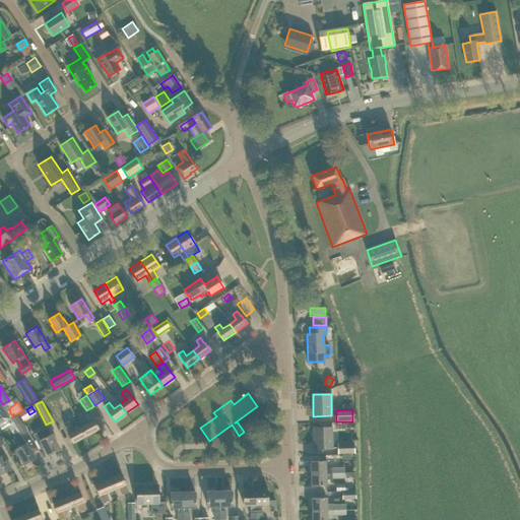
[(87,424),(81,428),(86,437),(99,430),(93,420),(90,413),(83,416),(87,424)]
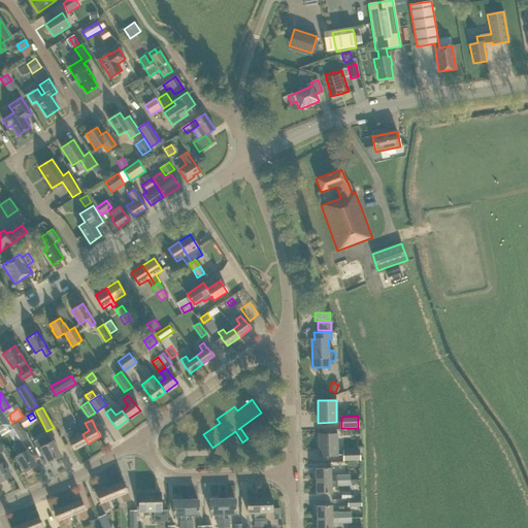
[(11,425),(22,441),(27,437),(18,422),(11,425)]
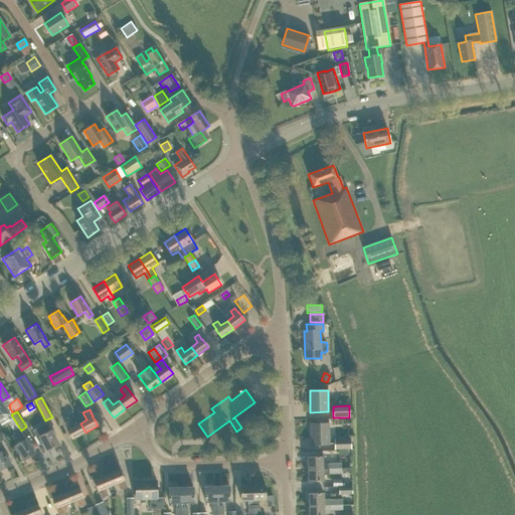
[(0,422),(2,426),(10,420),(7,416),(0,420),(0,422)]
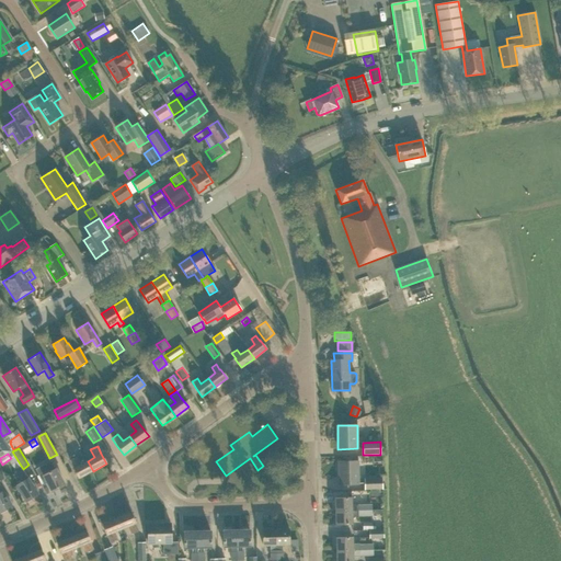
[(79,479),(93,471),(88,461),(80,465),(77,457),(70,460),(73,468),(79,479)]
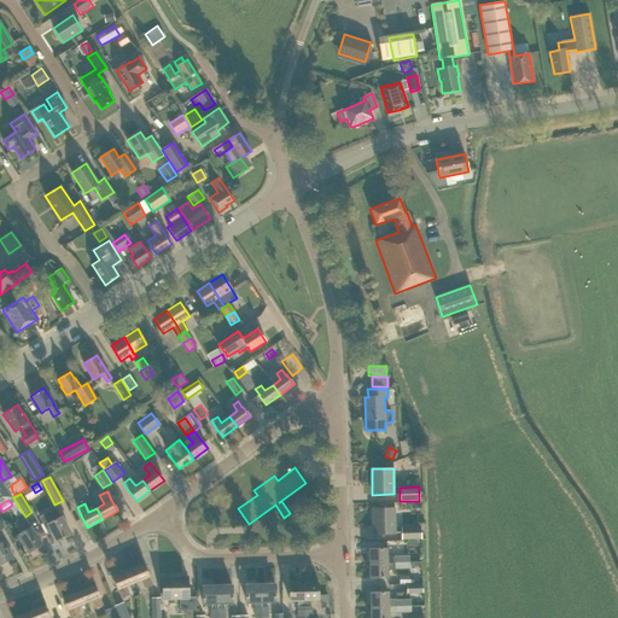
[(373,508),(373,535),(395,534),(395,508),(373,508)]
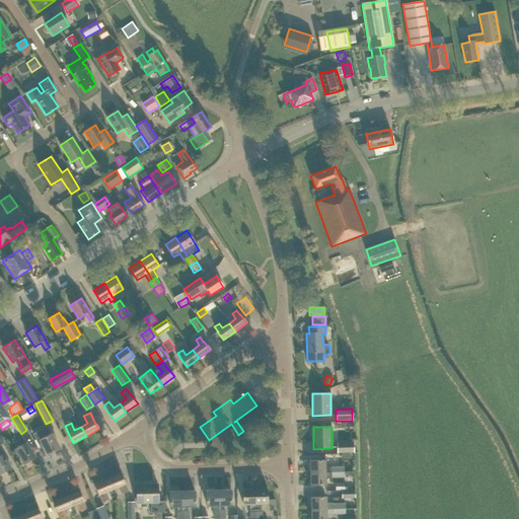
[(60,448),(52,434),(51,435),(47,428),(33,435),(41,448),(44,446),(48,455),(60,448)]
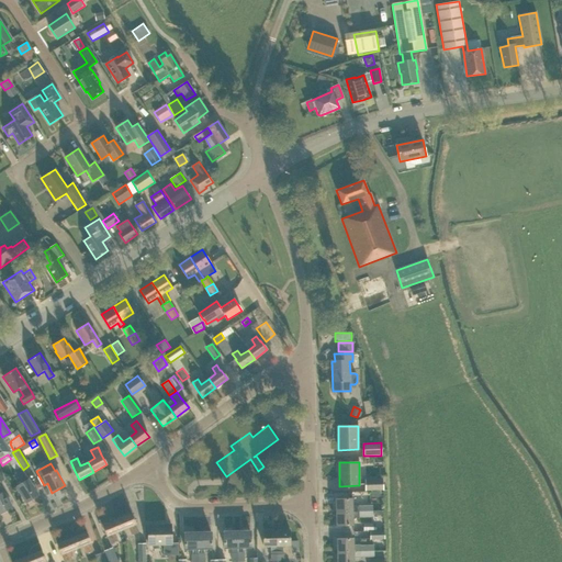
[(0,513),(12,507),(0,485),(0,481),(3,480),(0,472),(0,513)]
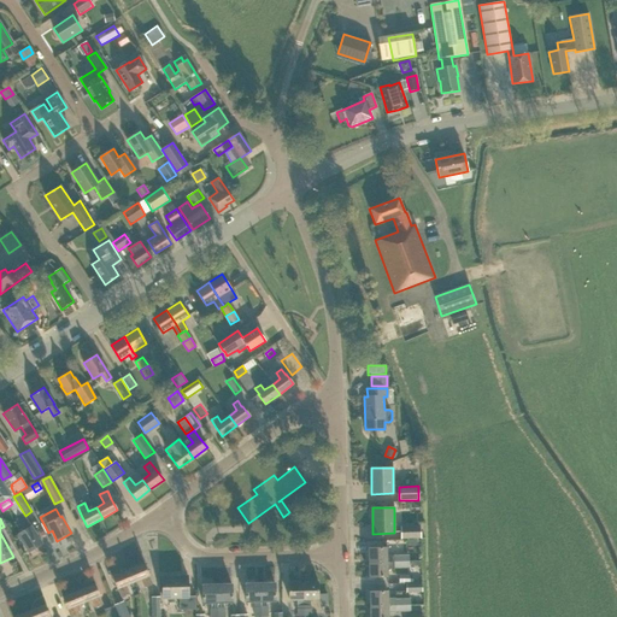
[(17,535),(28,552),(42,544),(33,526),(17,535)]
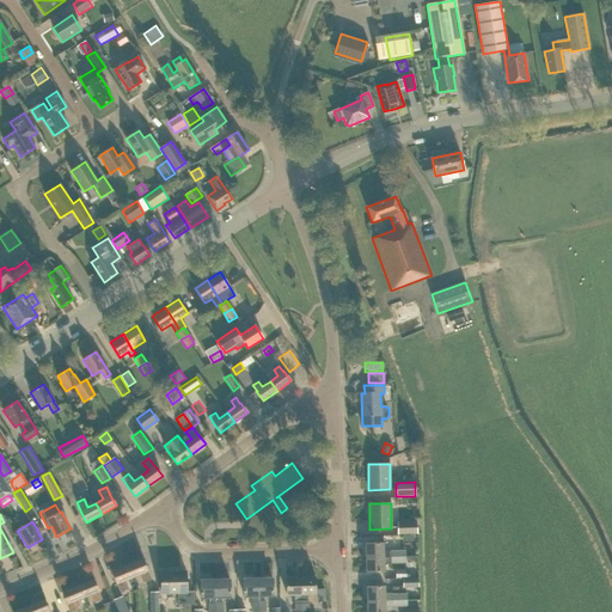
[(398,522),(398,534),(417,533),(417,521),(398,522)]
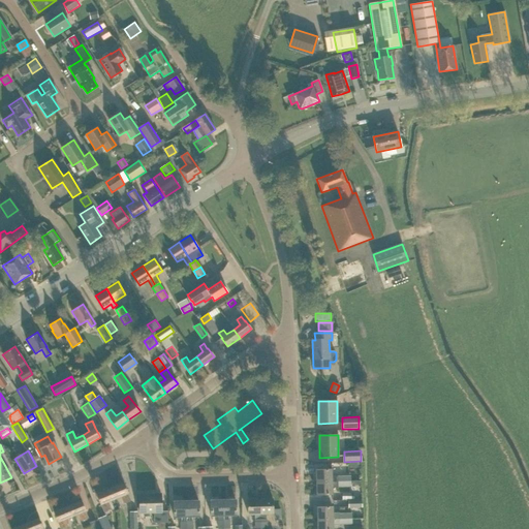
[(316,470),(316,483),(350,481),(350,476),(332,476),(332,469),(316,470)]
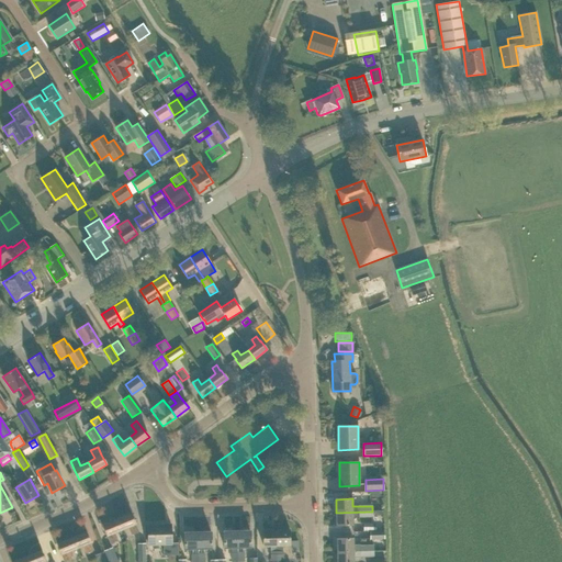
[(372,516),(372,512),(336,513),(336,526),(352,525),(352,517),(372,516)]
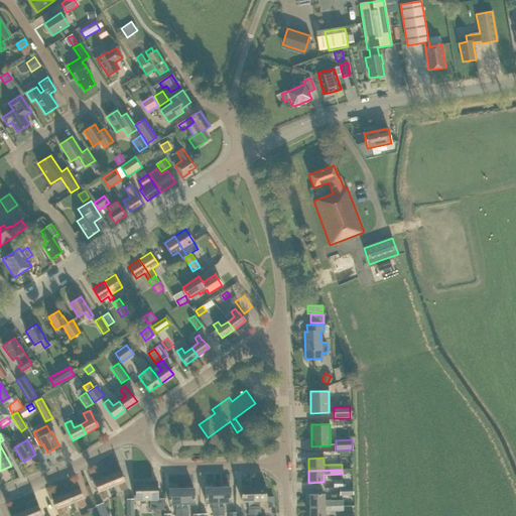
[(121,472),(107,477),(111,487),(119,484),(121,491),(127,489),(125,481),(121,472)]
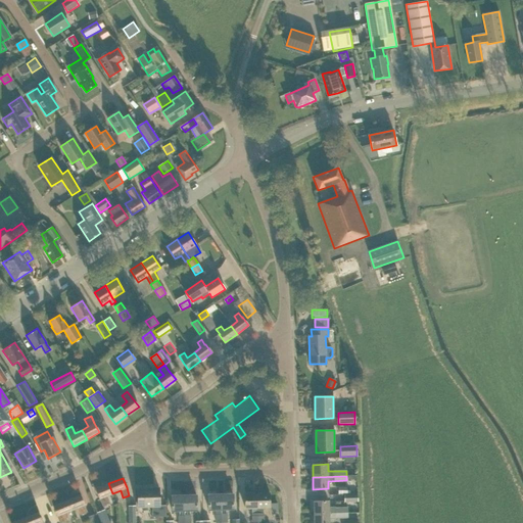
[(106,496),(112,493),(108,483),(95,489),(99,498),(100,498),(103,506),(109,503),(106,496)]
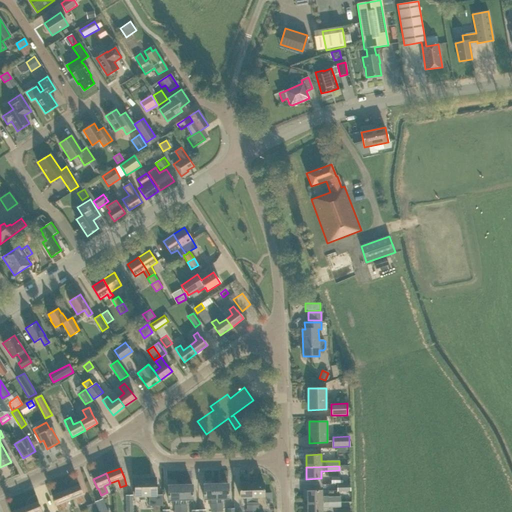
[(156,478),(135,478),(135,497),(149,496),(149,506),(163,506),(163,495),(157,495),(156,478)]
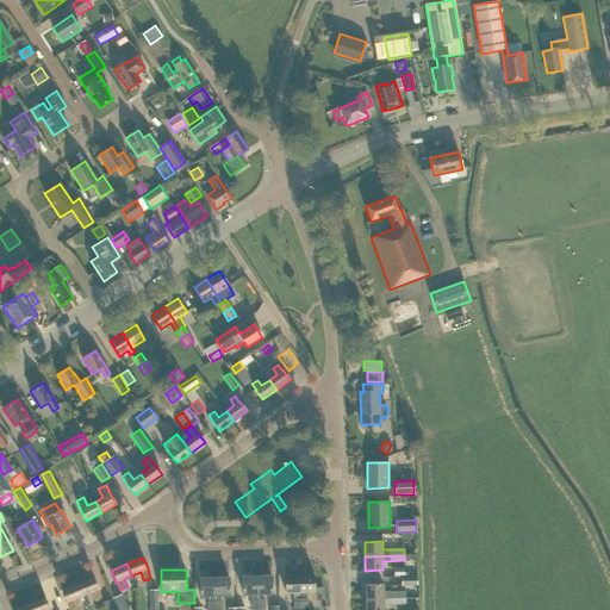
[(294,609),(302,609),(300,599),(300,593),(300,576),(286,576),(286,593),(294,593),(294,609)]
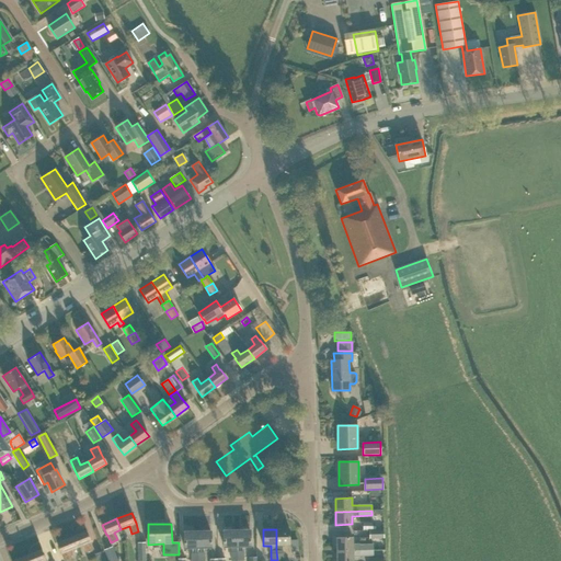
[(276,529),(276,546),(277,560),(283,560),(283,545),(289,545),(289,529),(276,529)]
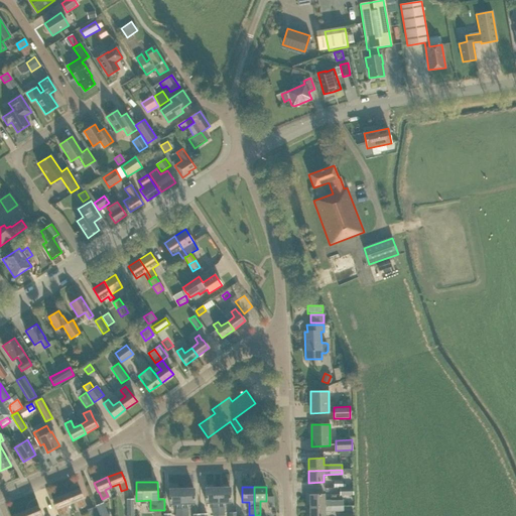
[(340,488),(340,495),(354,495),(353,487),(340,488)]
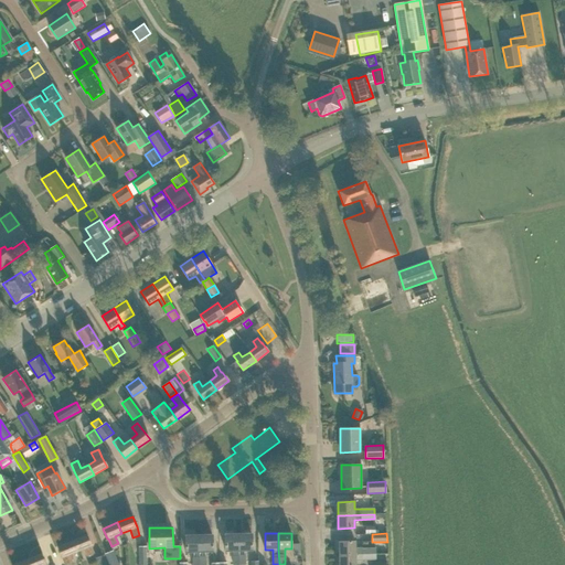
[(233,564),(236,564),(240,564),(238,534),(225,534),(225,551),(233,551),(233,564)]
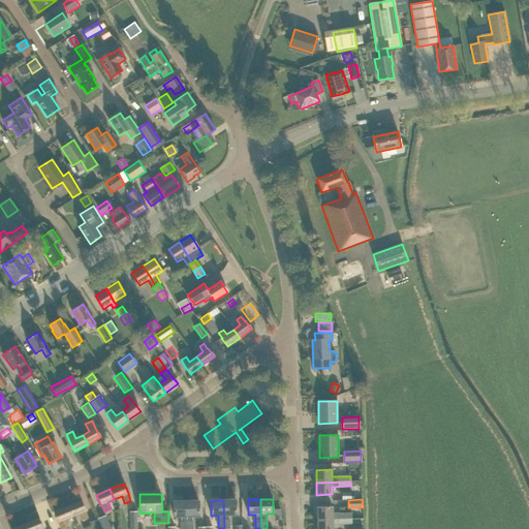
[(223,500),(224,528),(229,528),(229,515),(237,515),(236,500),(223,500)]
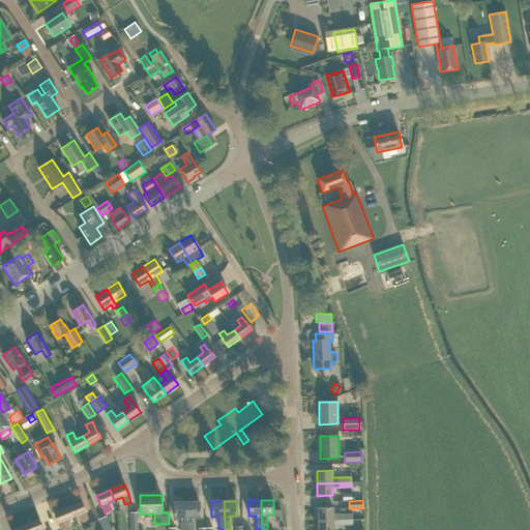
[(81,502),(67,507),(71,518),(79,514),(82,522),(88,520),(81,502)]
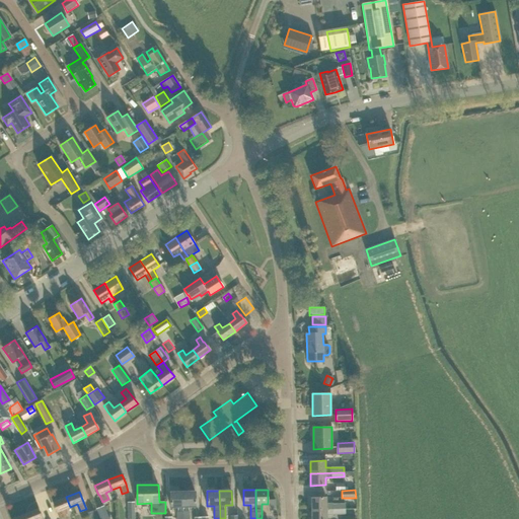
[(177,518),(182,518),(182,492),(170,492),(171,507),(177,507),(177,518)]
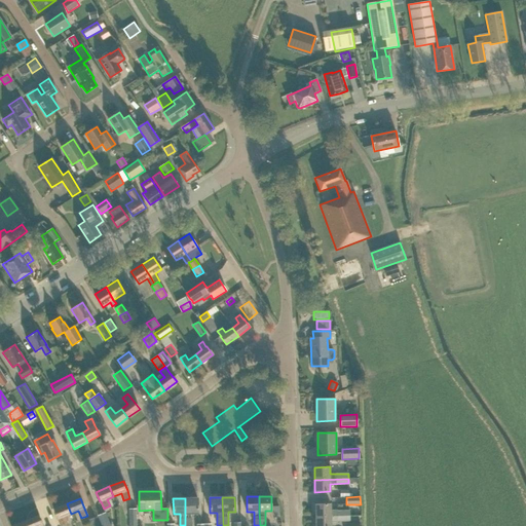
[(197,498),(185,498),(185,525),(191,525),(191,513),(198,513),(197,498)]
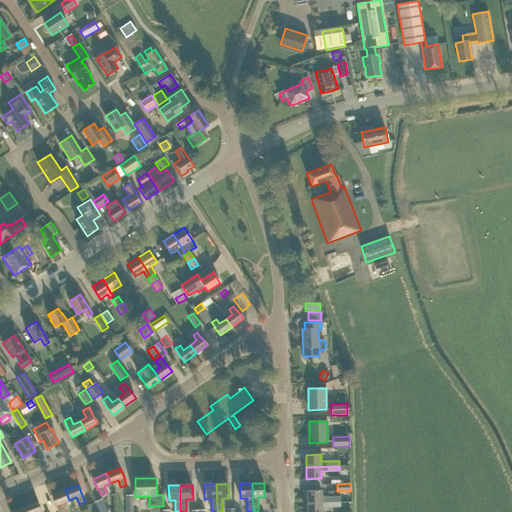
[(63,503),(69,500),(65,490),(52,495),(56,505),(57,505),(59,511),(66,510),(63,503)]
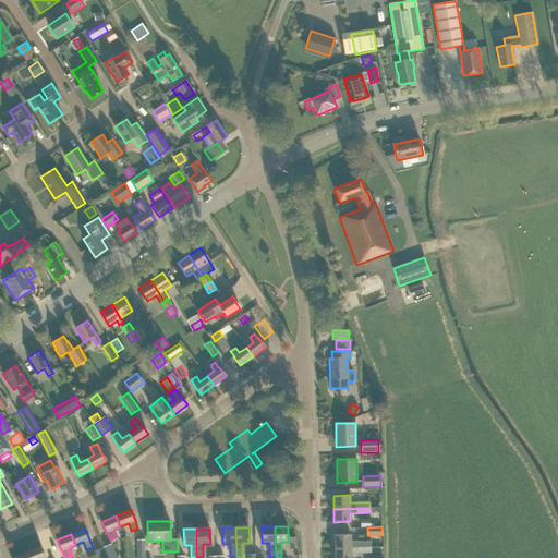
[(335,535),(335,548),(371,547),(371,542),(351,543),(351,534),(335,535)]
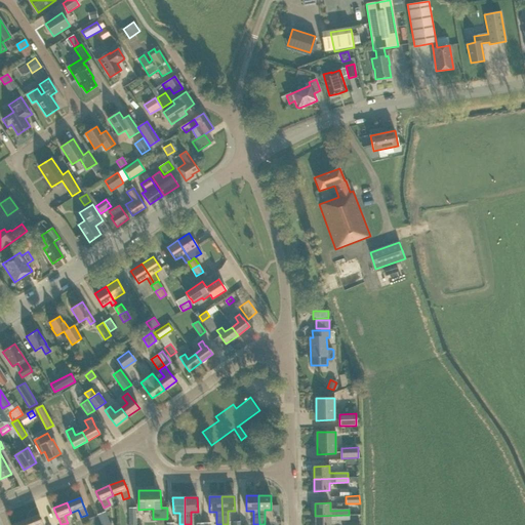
[(111,524),(106,512),(96,515),(101,524),(111,524)]
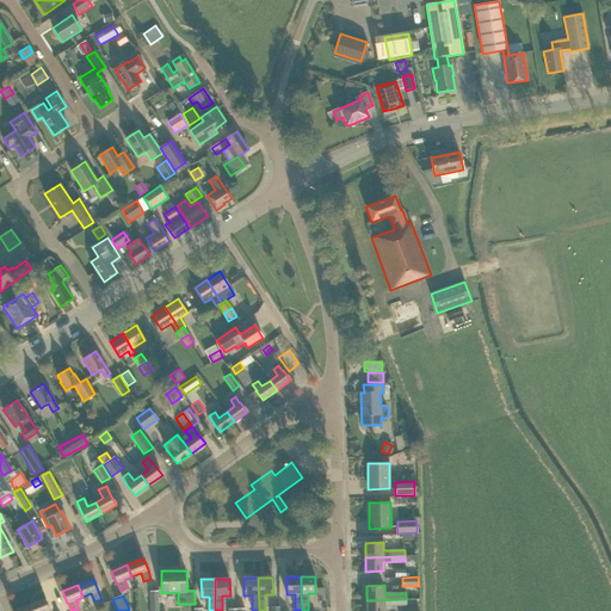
[(44,599),(29,605),(30,610),(49,610),(44,599)]
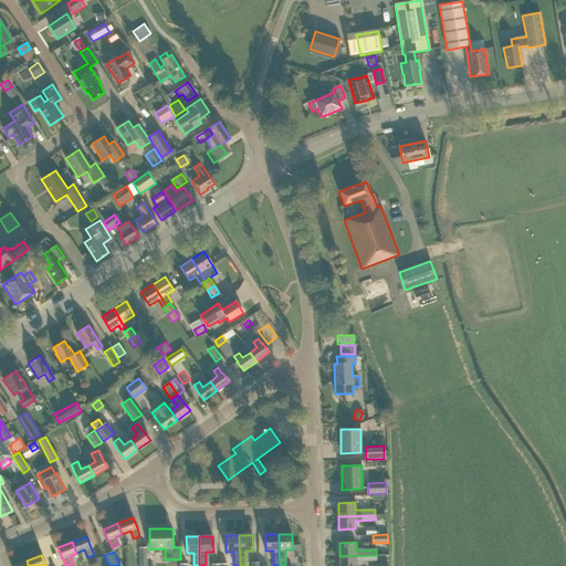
[(95,558),(97,565),(107,565),(104,555),(95,558)]
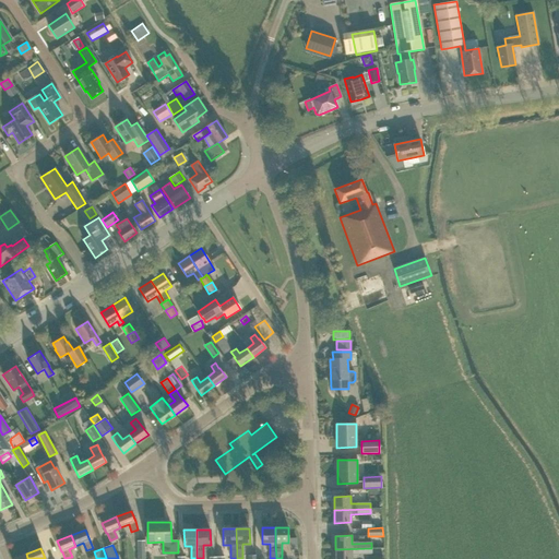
[(371,554),(371,548),(335,549),(335,558),(352,558),(352,554),(371,554)]
